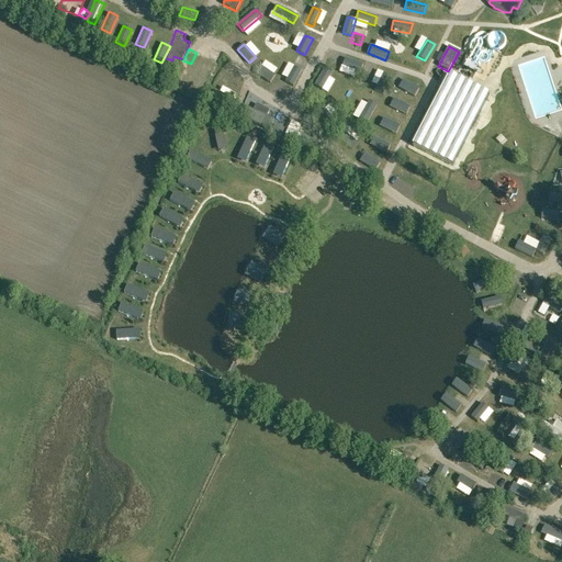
[(459,52),(452,64),(461,68),(468,56),(459,52)]
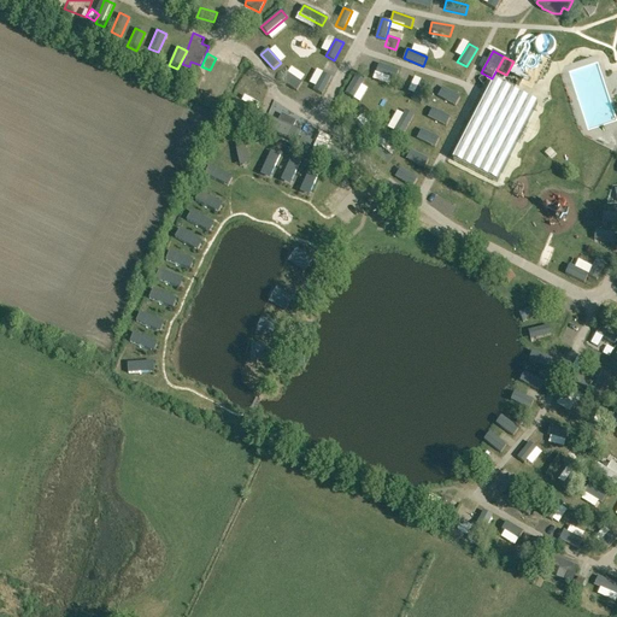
[(400,70),(378,63),(375,71),(397,80),(400,70)]
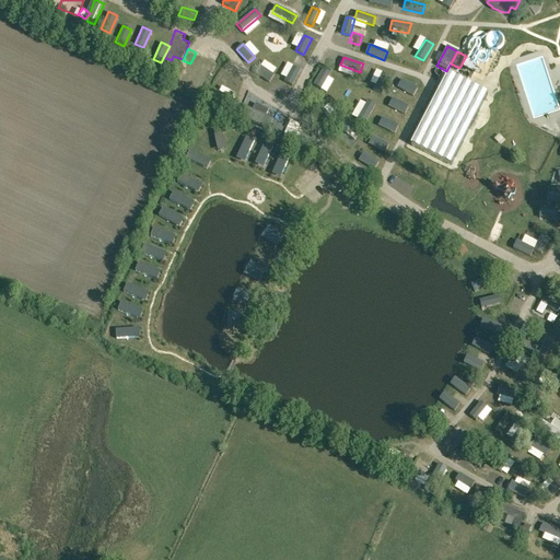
[(197,78),(206,62),(199,59),(190,74),(197,78)]
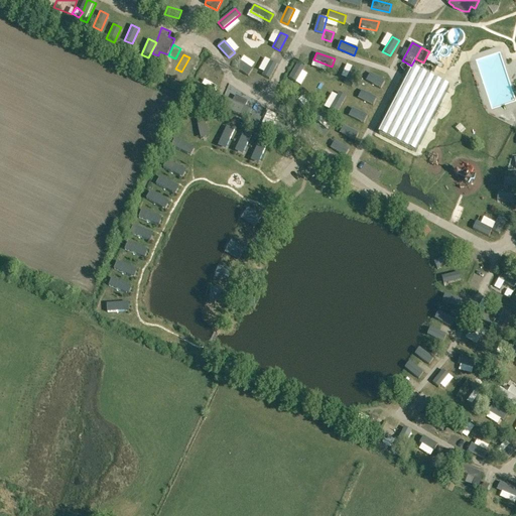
[(253,69),(240,59),(235,67),(249,76),(253,69)]
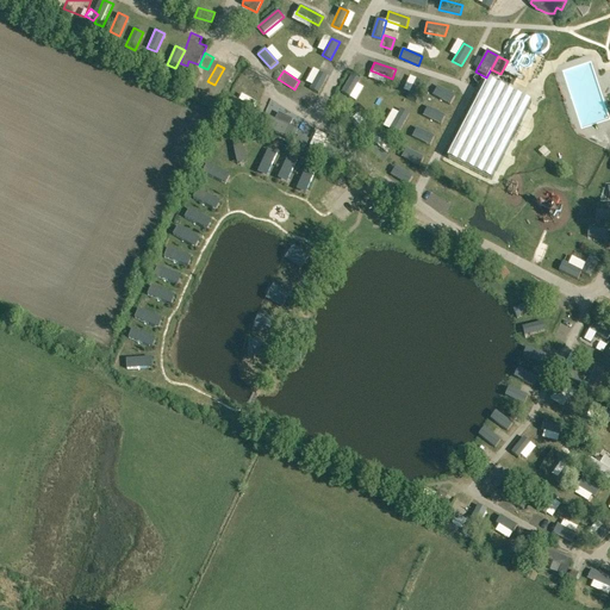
[(328,76),(319,72),(310,88),(319,93),(328,76)]
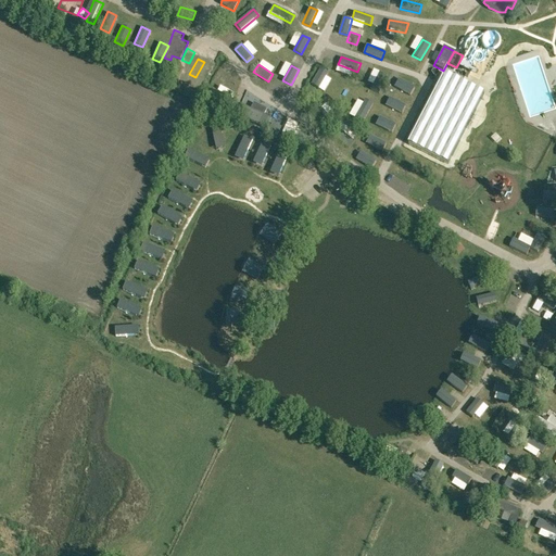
[(329,72),(321,67),(311,84),(318,88),(329,72)]
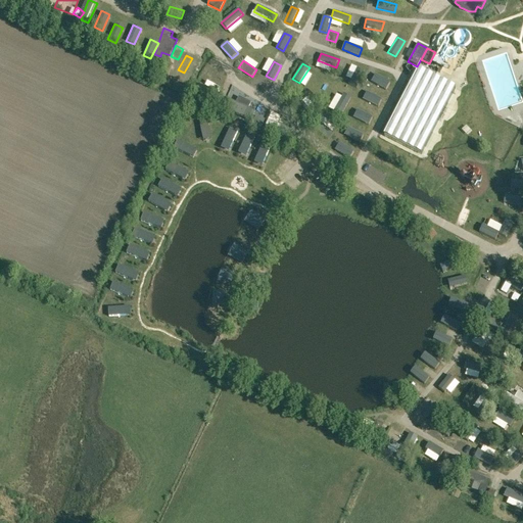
[(365,72),(358,67),(349,84),(357,88),(365,72)]
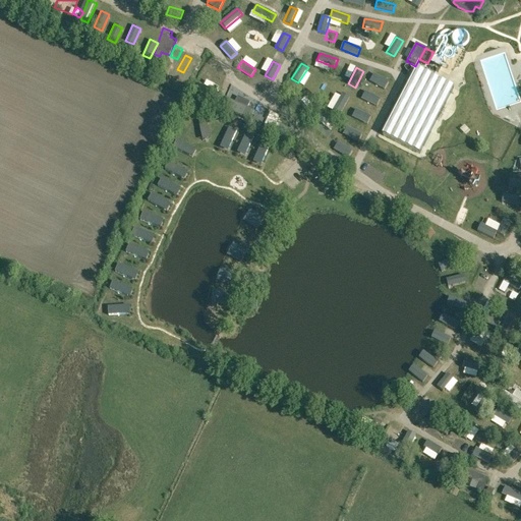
[(416,69),(383,135),(419,155),(454,89),(416,69)]
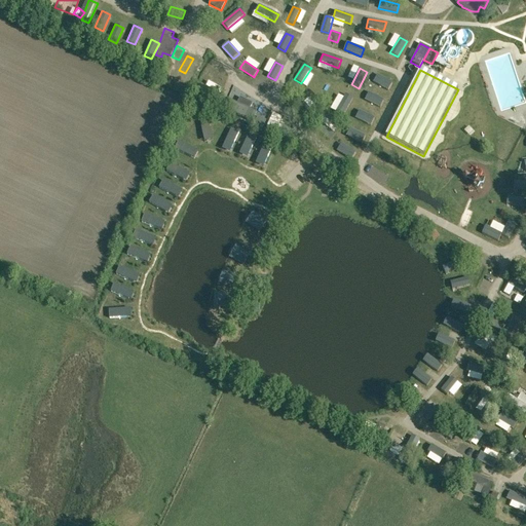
[(324,72),(321,82),(331,86),(335,76),(324,72)]
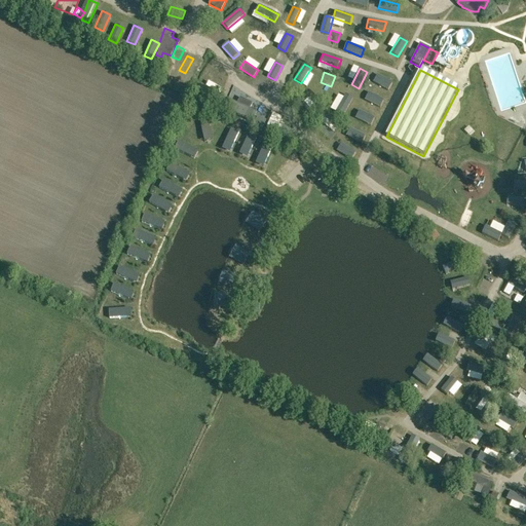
[(393,82),(378,74),(373,82),(388,90),(393,82)]
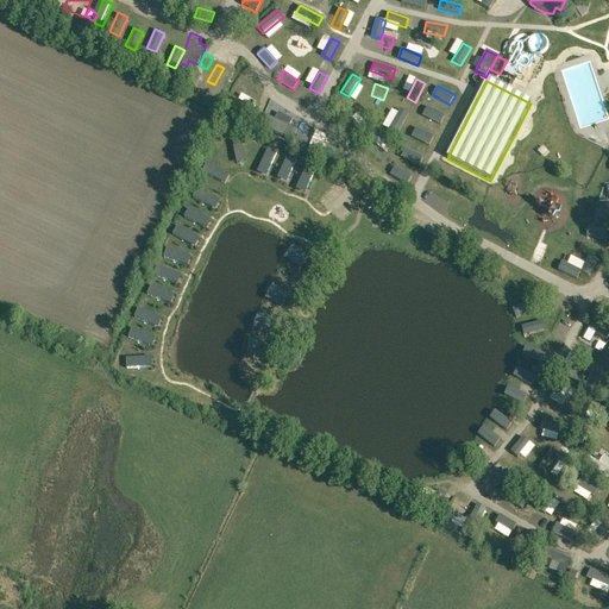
[(257,114),(265,93),(251,88),(244,110),(257,114)]
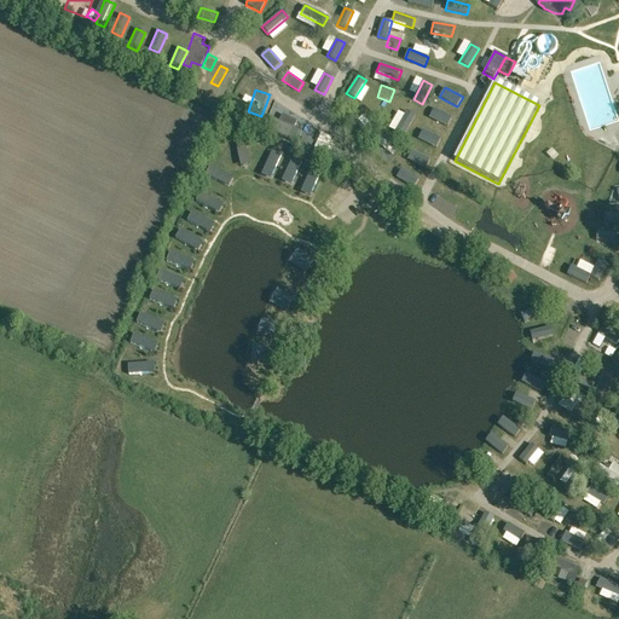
[(452,117),(434,108),(431,117),(449,127),(452,117)]
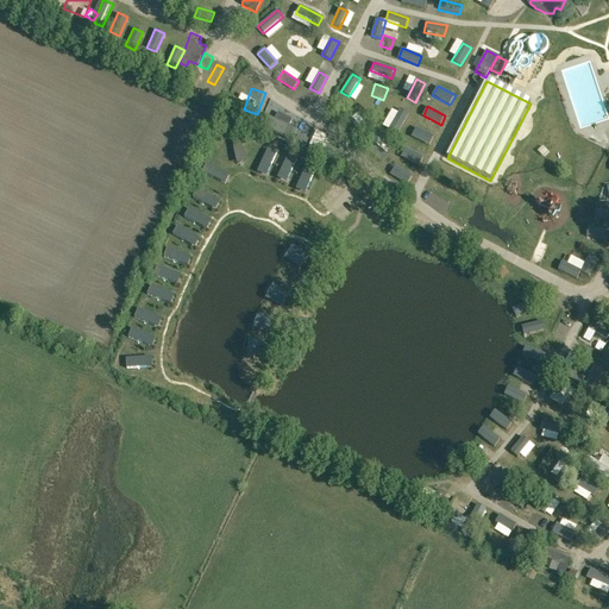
[(409,113),(400,108),(388,130),(397,135),(409,113)]
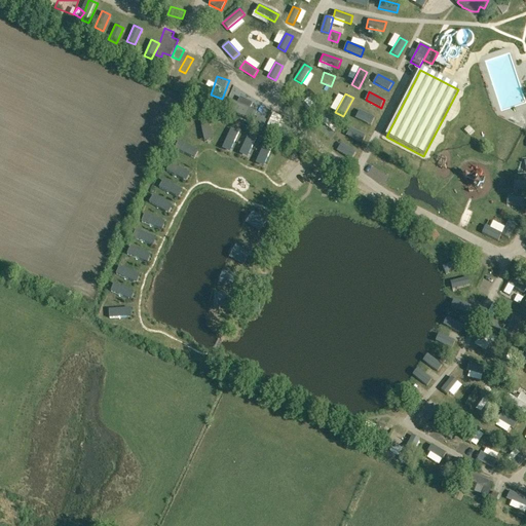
[(313,112),(301,99),(295,104),(307,117),(313,112)]
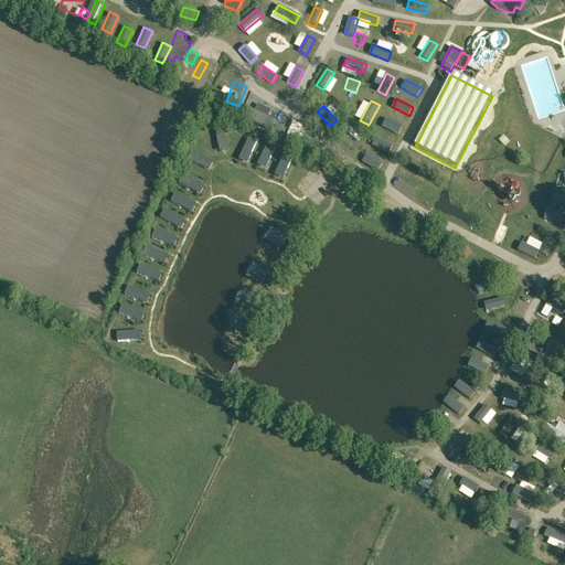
[(403,126),(386,118),(382,127),(398,135),(403,126)]
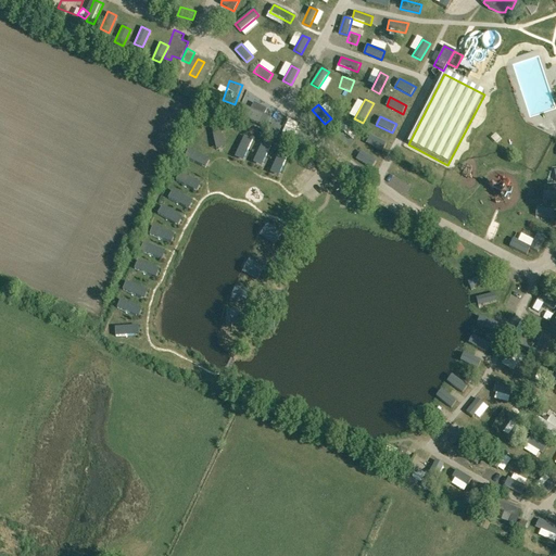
[(304,142),(307,136),(298,131),(302,124),(292,119),(286,134),(304,142)]
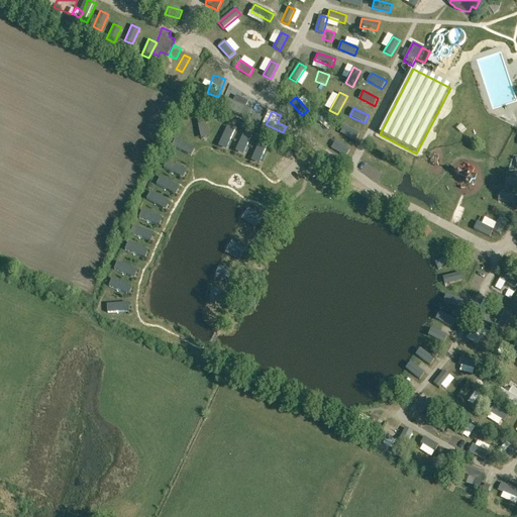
[(204,115),(196,117),(201,139),(209,137),(204,115)]
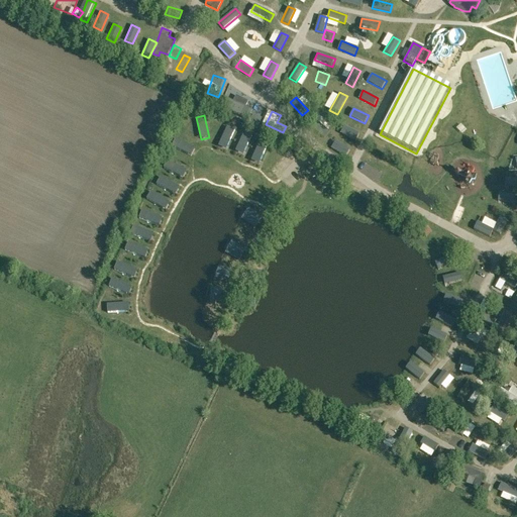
[(330,132),(314,118),(309,125),(324,138),(330,132)]
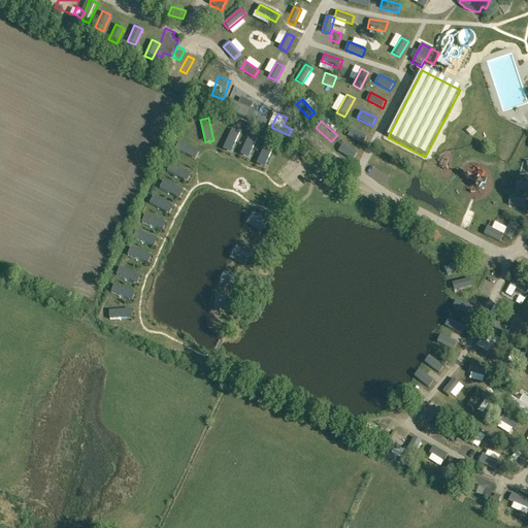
[(367,136),(352,128),(348,136),(363,143),(367,136)]
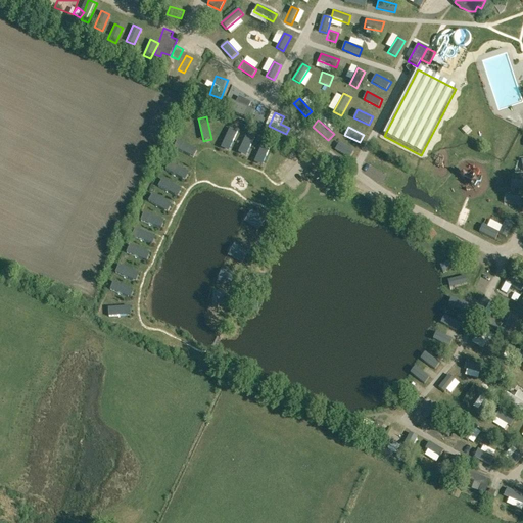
[(237,131),(230,128),(221,148),(228,151),(237,131)]
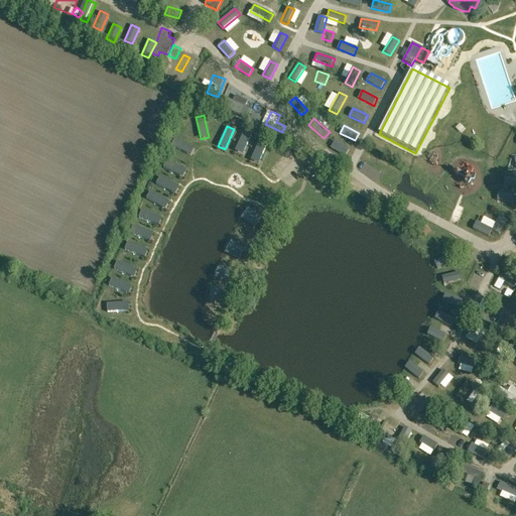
[(252,135),(245,131),(235,151),(243,155),(252,135)]
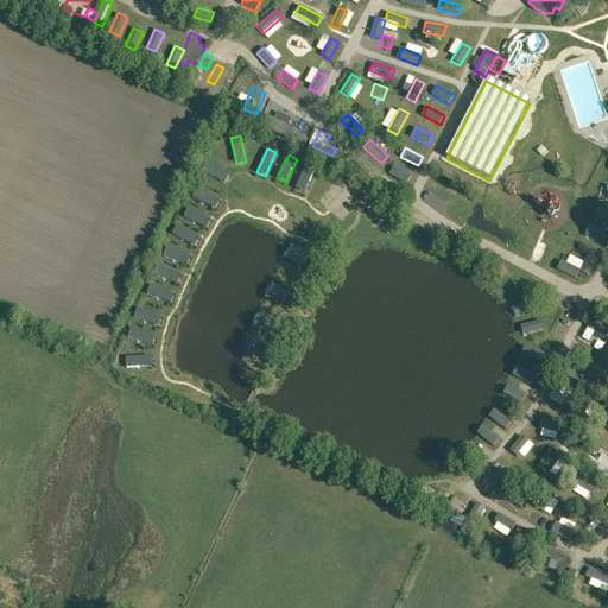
[(228,175),(207,163),(202,172),(225,183),(228,175)]
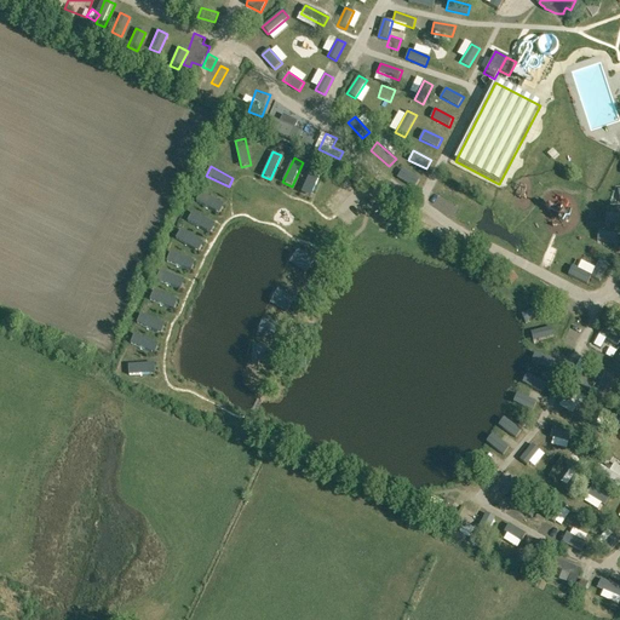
[(321,173),(311,168),(302,193),(311,196),(321,173)]
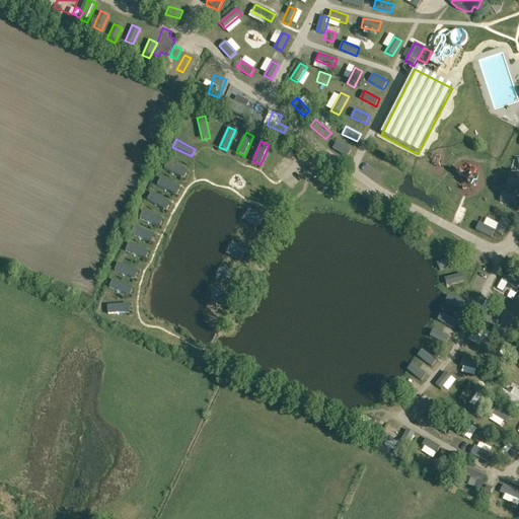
[(352,150),(338,141),(332,149),(347,157),(352,150)]
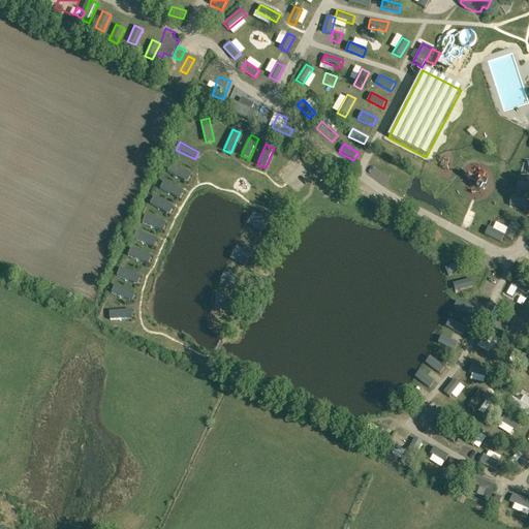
[(191,175),(170,164),(166,173),(187,182),(191,175)]
